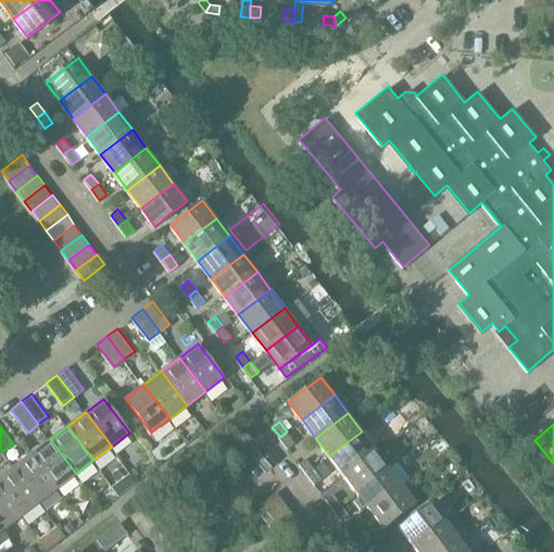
[(287,431),(280,437),(288,448),(294,442),(287,431)]
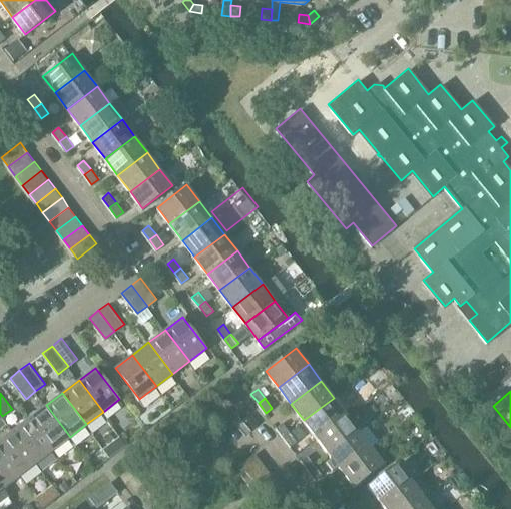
[(304,420),(317,437),(346,414),(334,398),(304,420)]
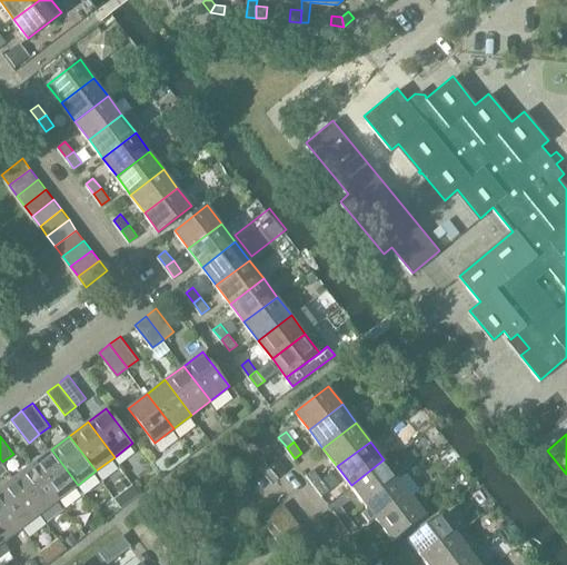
[(51,449),(32,464),(59,498),(78,485),(51,449)]
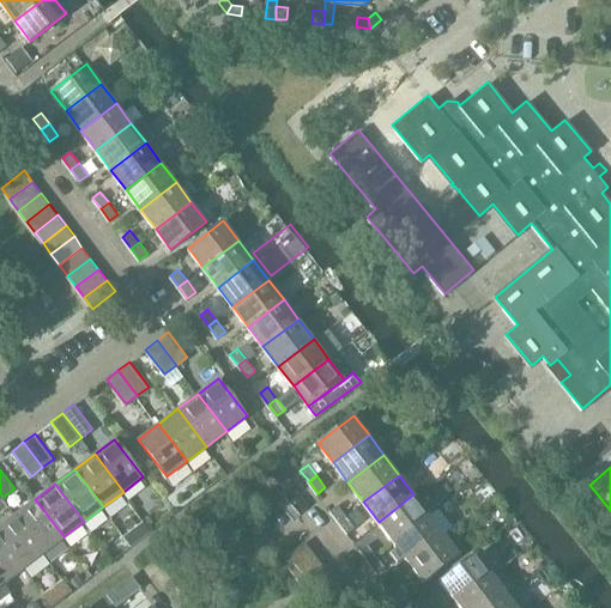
[(379,522),(393,541),(429,515),(413,494),(379,522)]
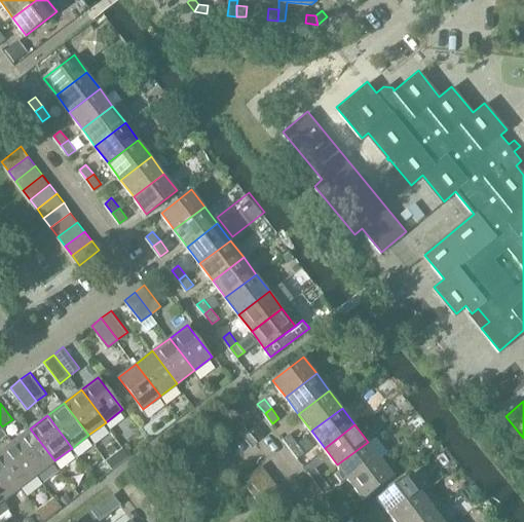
[(30,429),(13,442),(37,474),(54,460),(30,429)]
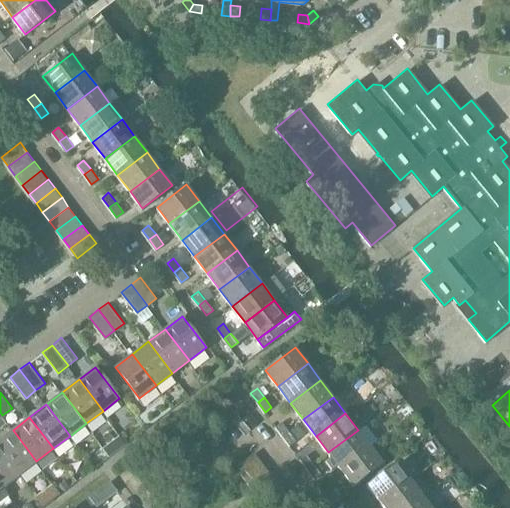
[(275,426),(282,435),(289,430),(282,420),(275,426)]
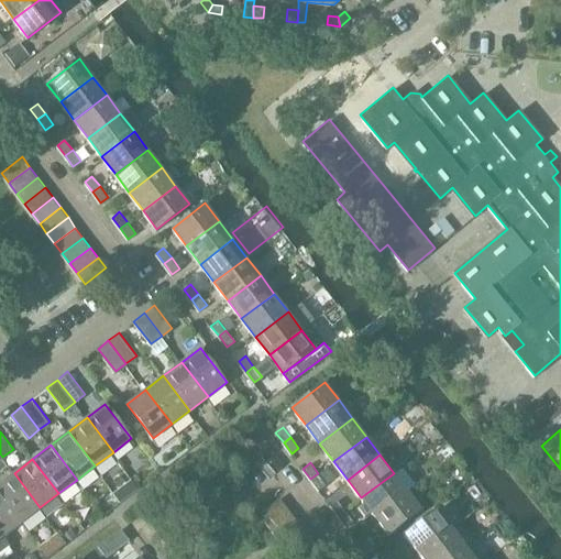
[(14,473),(0,483),(0,492),(22,521),(40,507),(14,473)]
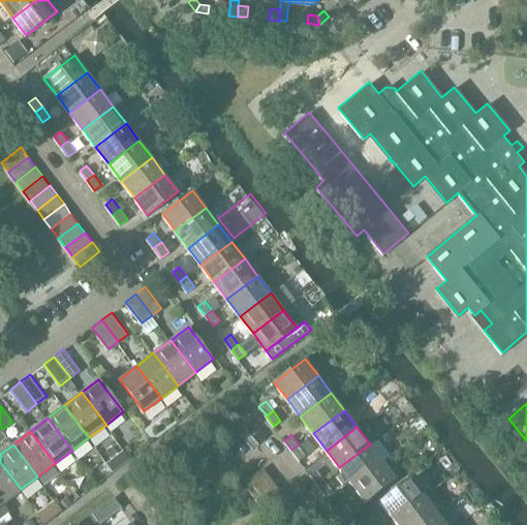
[(299,444),(291,450),(300,459),(306,454),(299,444)]
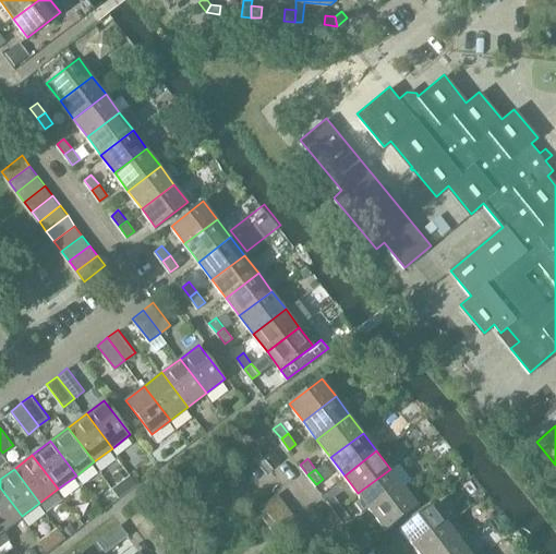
[(358,493),(372,512),(403,486),(390,469),(358,493)]
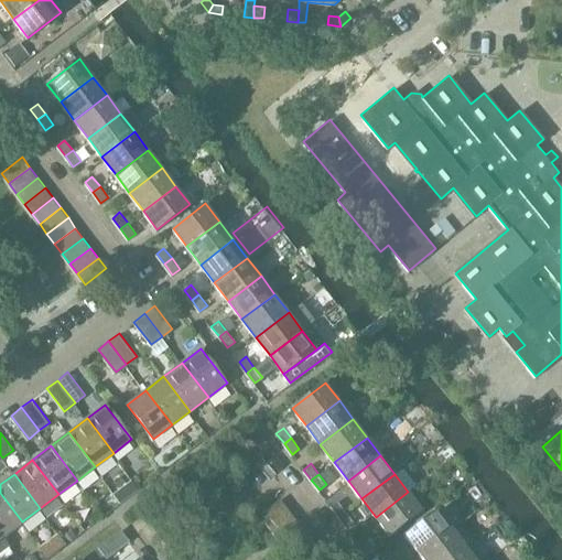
[(408,492),(376,517),(389,535),(422,510),(408,492)]
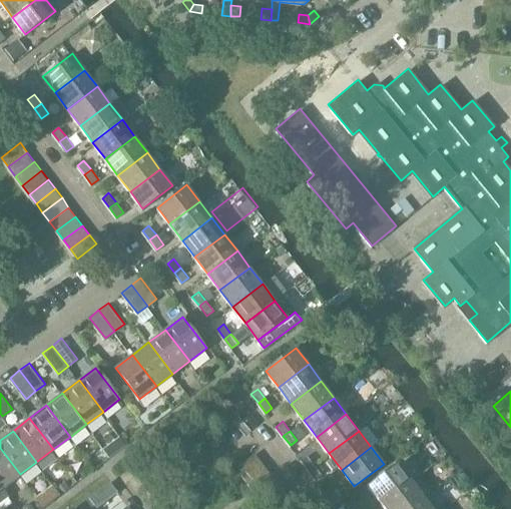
[(0,448),(0,481),(4,487),(20,474),(0,448)]
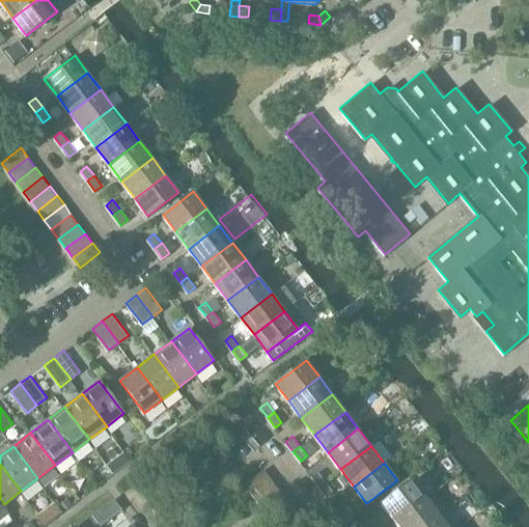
[(244,482),(252,493),(272,477),(265,468),(244,482)]
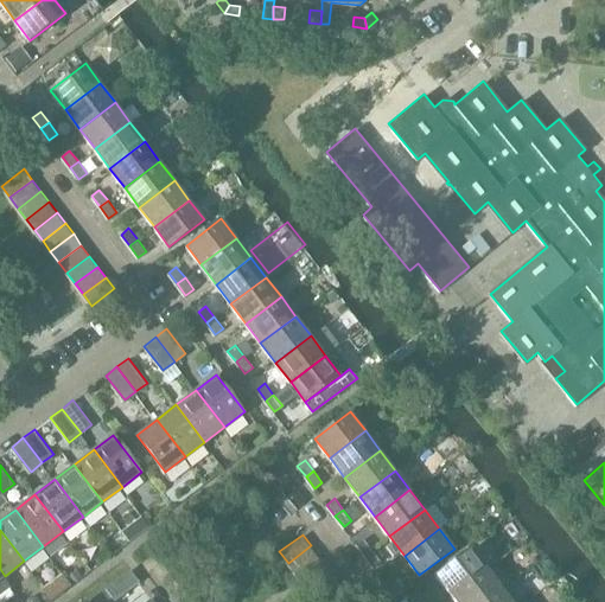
[(356,543),(364,555),(373,549),(364,537),(356,543)]
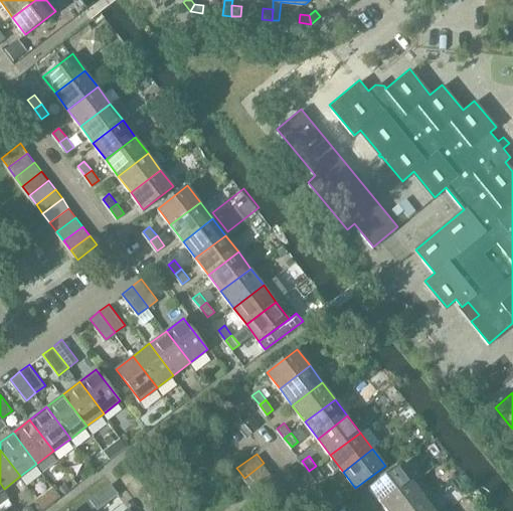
[(244,478),(250,487),(270,472),(264,463),(244,478)]
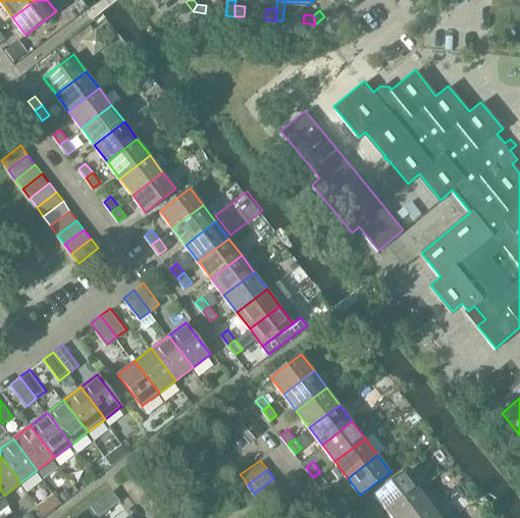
[(375,494),(387,511),(418,487),(405,471),(375,494)]
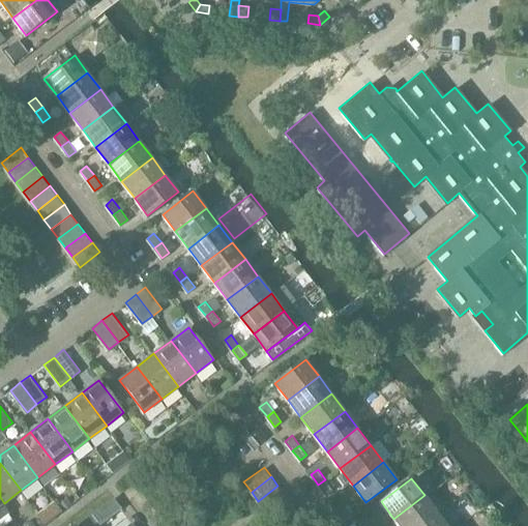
[(325,479),(318,485),(326,494),(332,489),(325,479)]
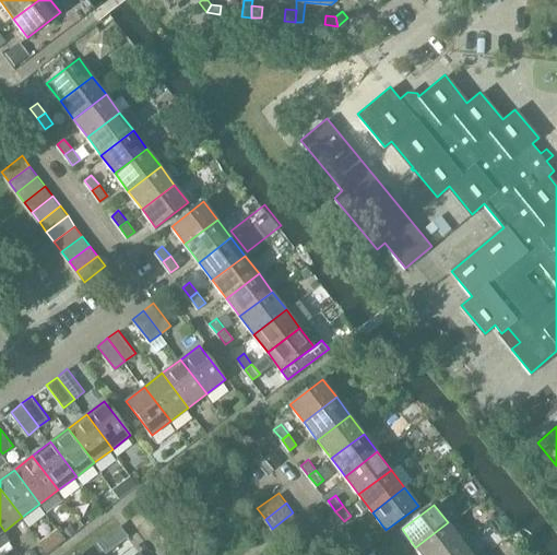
[(272,529),(280,539),(300,522),(293,512),(272,529)]
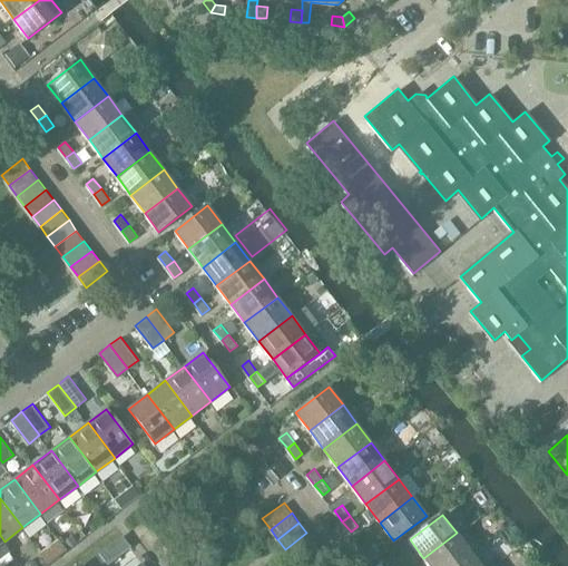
[(285,549),(293,559),(314,544),(306,533),(285,549)]
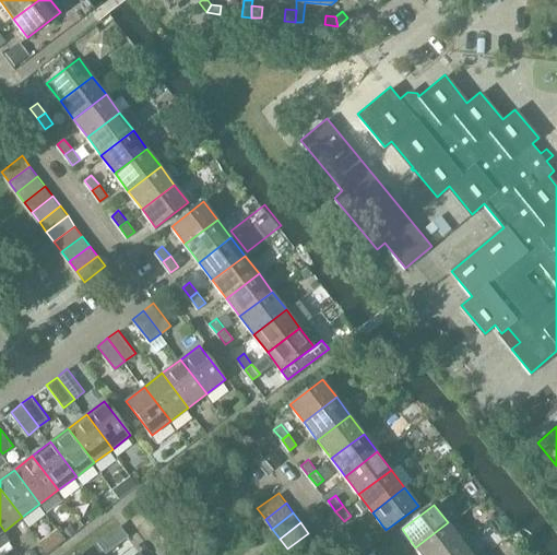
[(415,547),(421,554),(442,554),(461,541),(448,522),(415,547)]
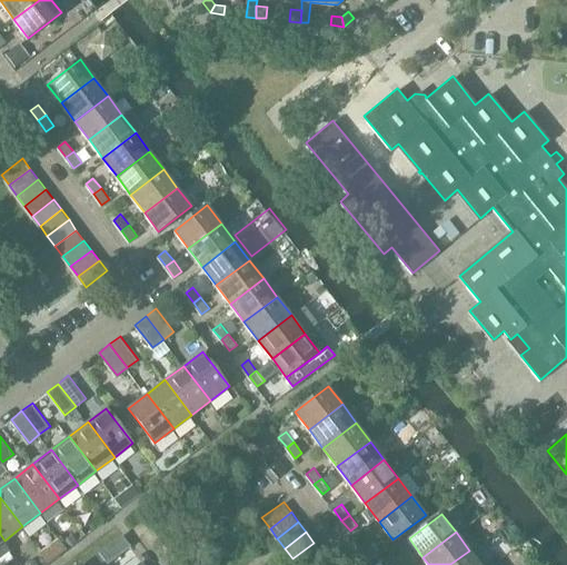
[(99,551),(108,563),(131,545),(122,533),(99,551)]
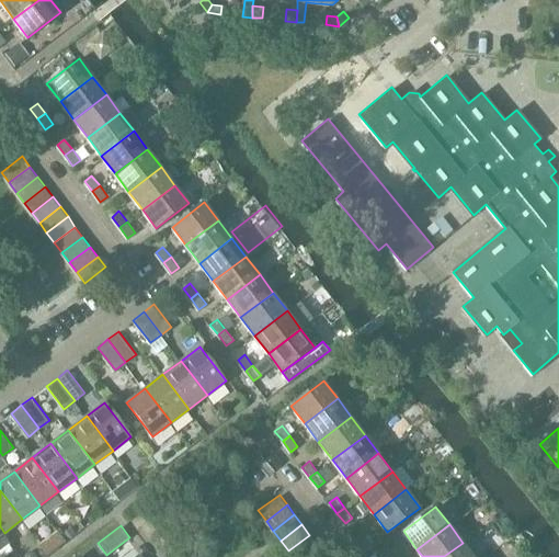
[(4,533),(0,526),(0,549),(11,542),(4,533)]
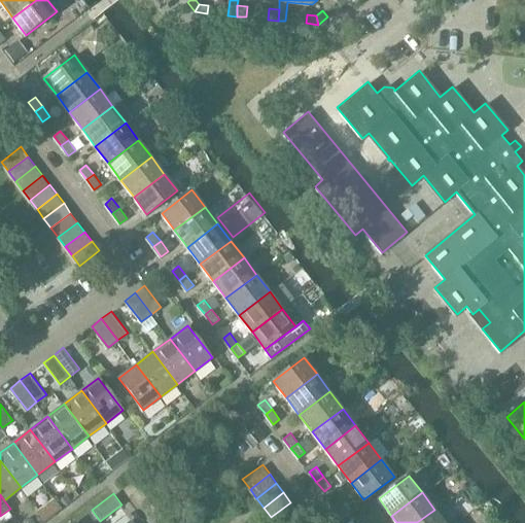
[(335,506),(343,516),(349,511),(342,500),(335,506)]
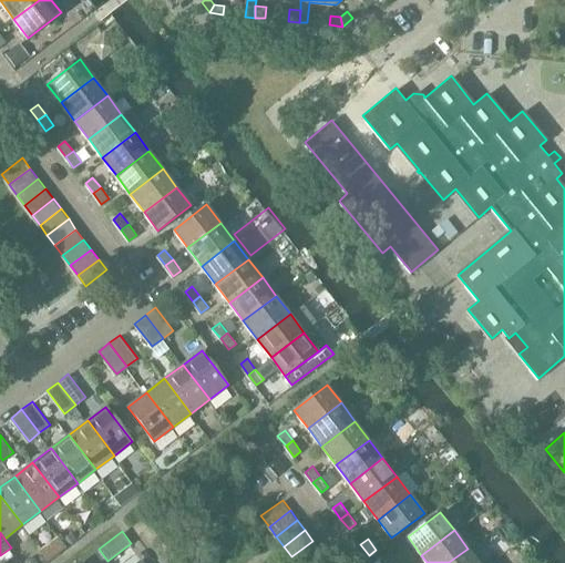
[(291,556),(296,562),(304,562),(320,551),(312,541),(291,556)]
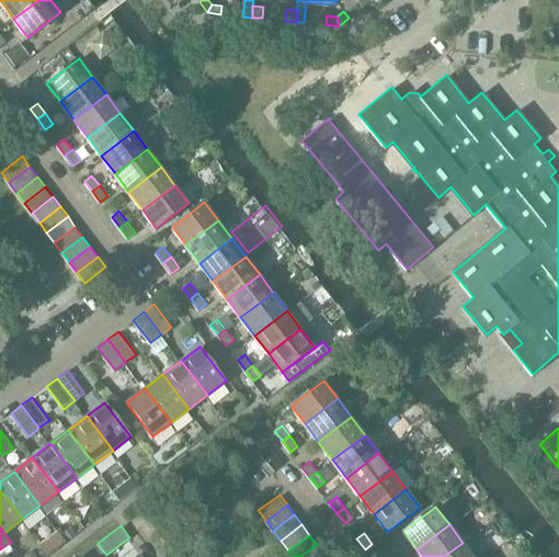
[(444,556),(474,556),(463,543),(444,556)]
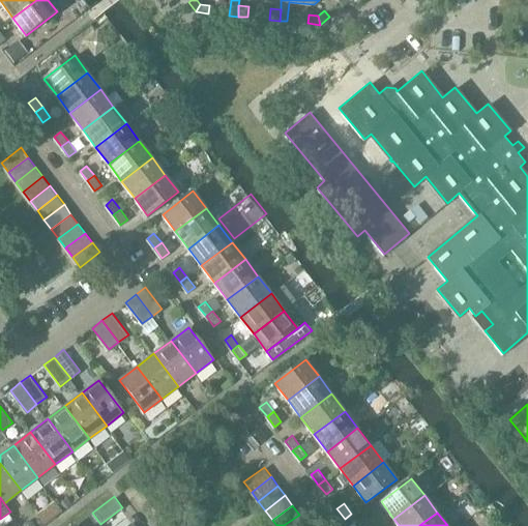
[(284,525),(303,525),(306,524),(299,515),(284,525)]
